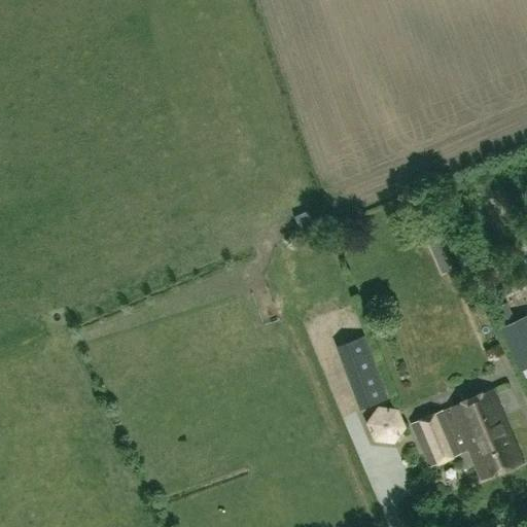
[(434,256),(454,248),(447,232),(427,241),(434,256)]
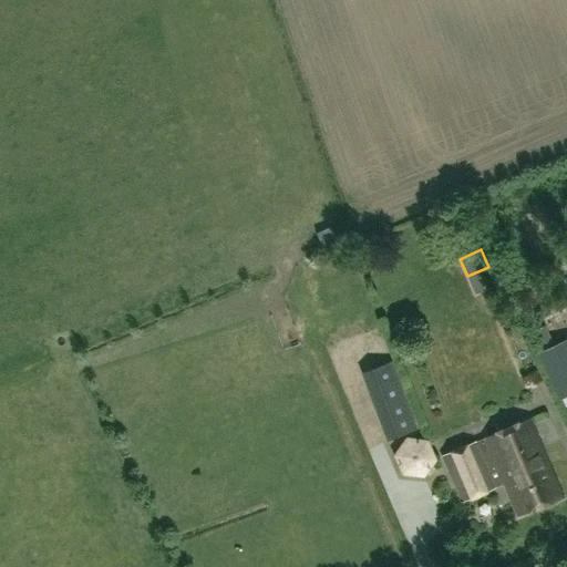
[(544,325),(539,315),(527,320),(532,330),(544,325)]
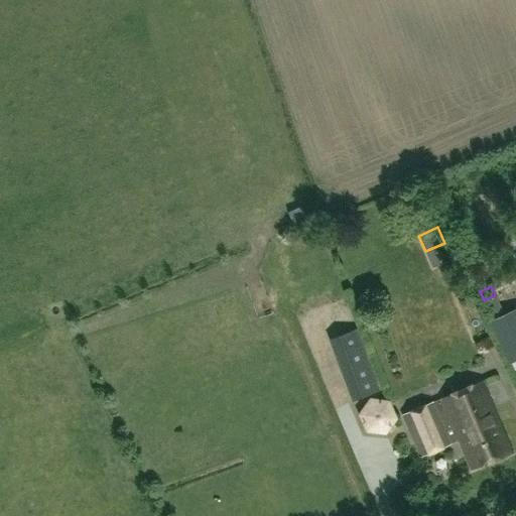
[(515,308),(490,321),(510,362),(515,358),(515,308)]
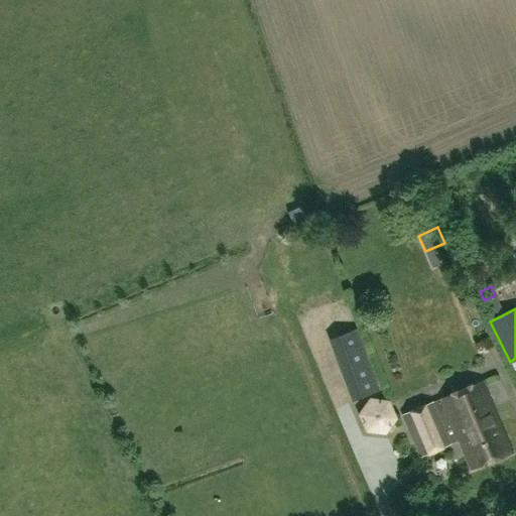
[(330,339),(353,400),(379,390),(356,329),(330,339)]
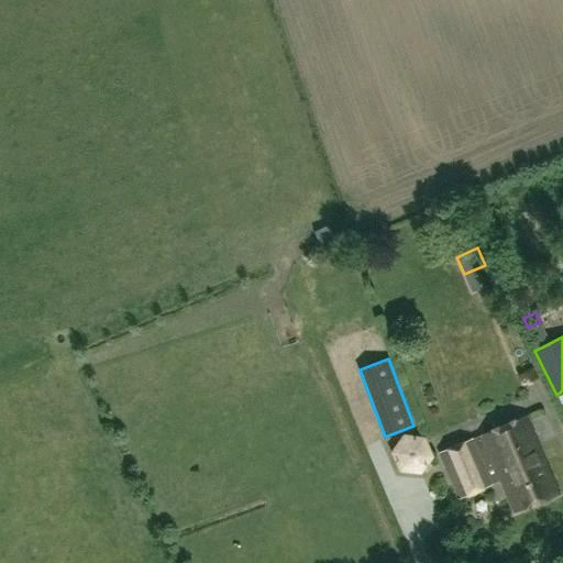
[(512,512),(558,494),(525,417),(439,453),(457,499),(499,482),(512,512)]
